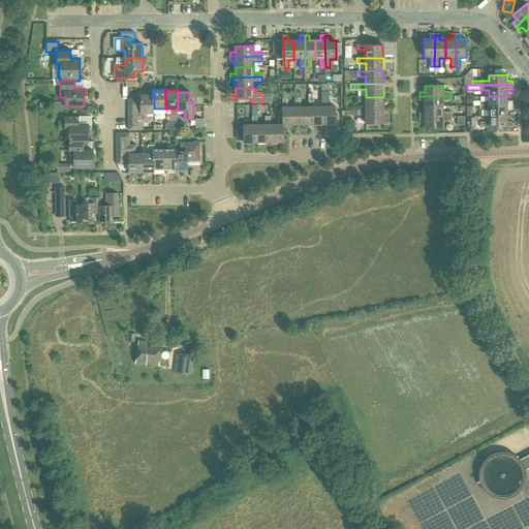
[(154,114),(154,109),(154,95),(153,95),(141,96),(141,100),(142,100),(142,106),(142,112),(142,118),(142,122),(148,122),(148,114),(154,114)]
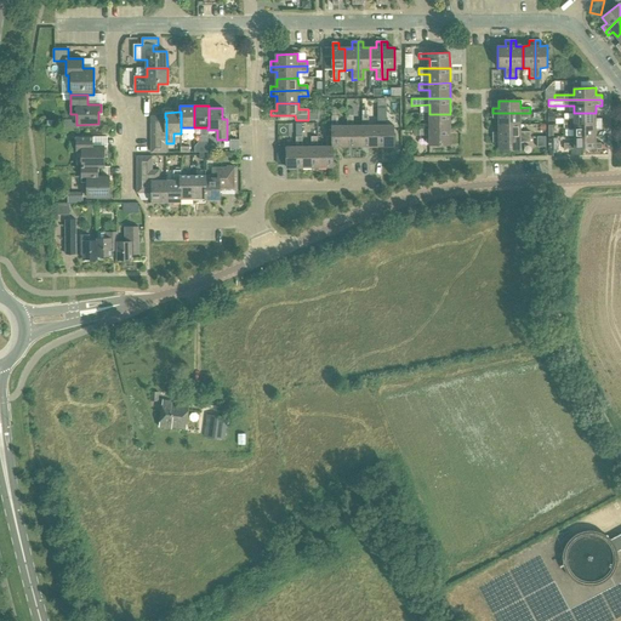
[(499,125),(520,125),(520,118),(530,118),(530,113),(493,113),(493,119),(499,118),(499,125)]
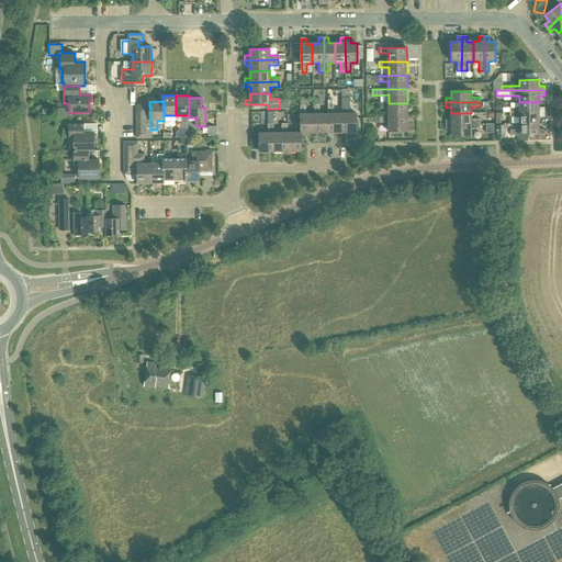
[(539,108),(539,102),(519,102),(519,108),(509,108),(509,109),(503,109),(503,113),(506,113),(544,112),(544,108),(539,108)]
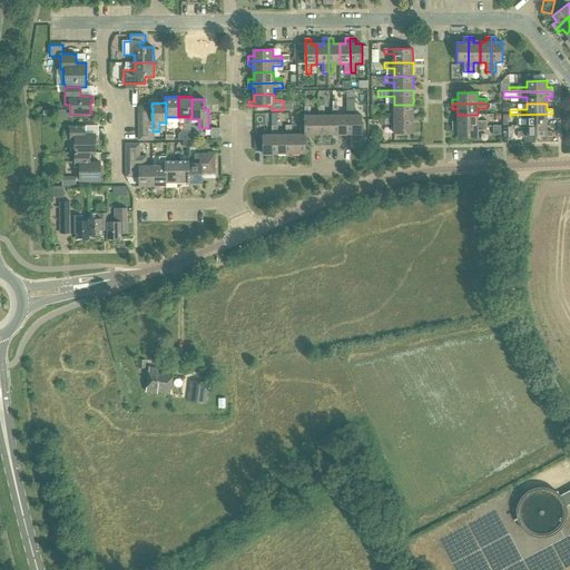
[(395,119),(413,118),(413,105),(394,105),(384,105),(384,110),(394,110),(395,118),(395,119)]
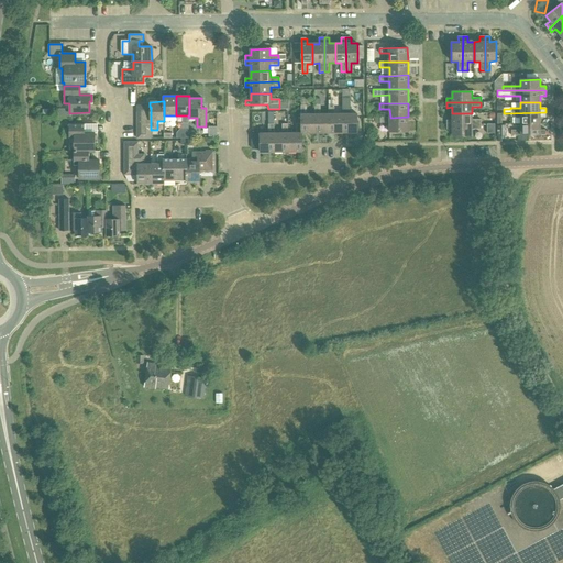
[(343,133),(342,113),(334,113),(334,105),(329,105),(329,114),(329,133),(343,133)]
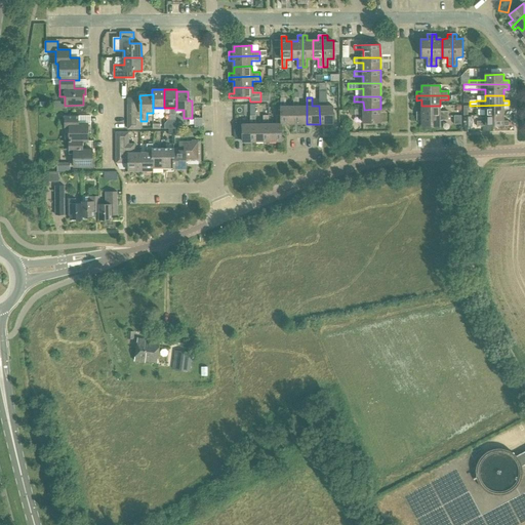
[(319,97),(319,106),(320,124),(333,123),(333,106),(325,106),(324,97),(319,97)]
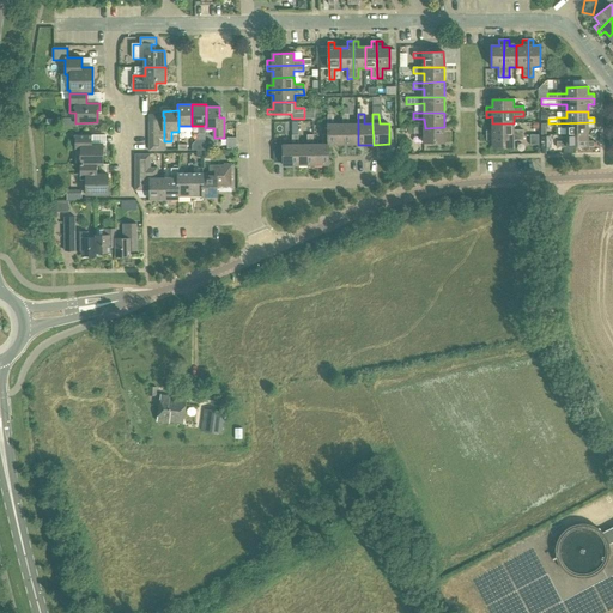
[(343,145),(343,125),(334,125),(334,115),(328,115),(328,129),(328,145),(329,145),(343,145)]
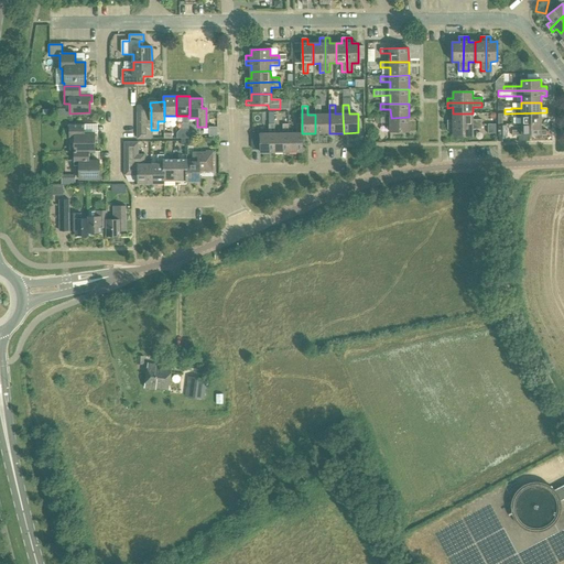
[(329,133),(329,115),(321,115),(321,106),(315,106),(315,115),(315,133),(329,133)]
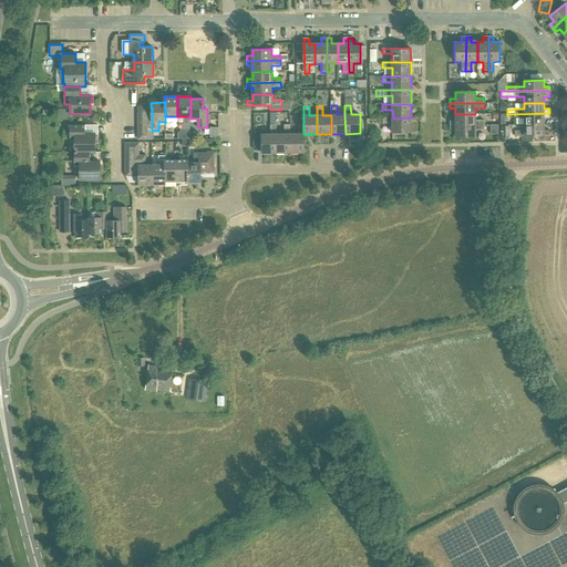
[(524,125),(544,124),(544,119),(549,119),(549,113),(511,114),(511,119),(524,119),(524,125)]
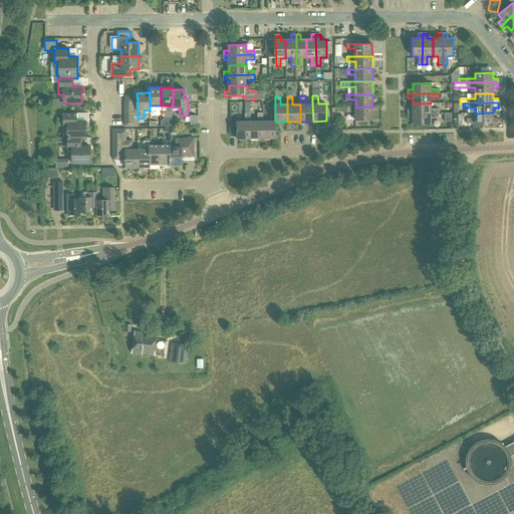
[(408,113),(439,113),(439,109),(431,109),(431,103),(413,103),(413,109),(408,109),(408,113)]
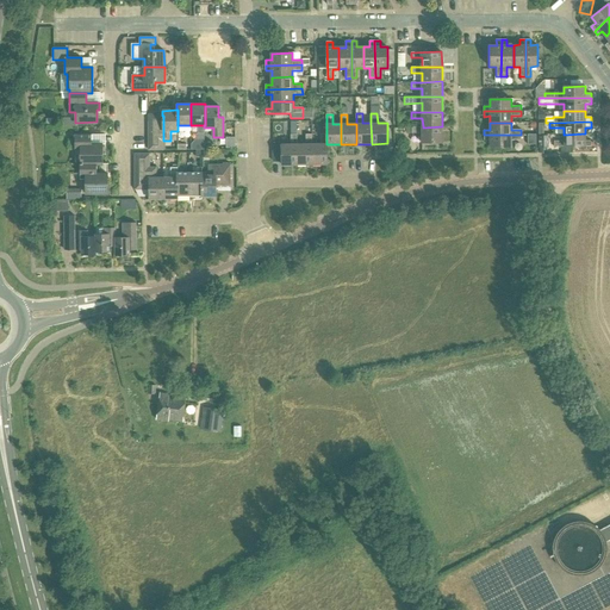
[(442,142),(442,126),(423,128),(423,126),(411,128),(412,132),(423,132),(423,143),(442,142)]
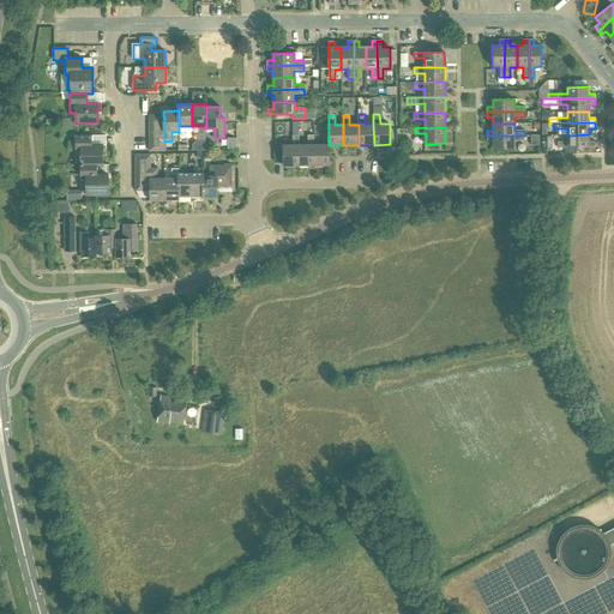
[(329,145),(329,130),(324,130),(324,136),(323,136),(323,145),(314,145),(314,166),(330,166),(330,145),(329,145)]
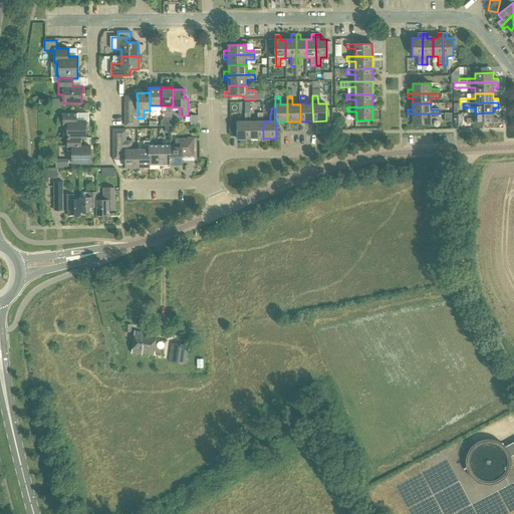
[(493,112),(475,113),(475,118),(467,119),(467,123),(498,123),(498,118),(493,118),(493,112)]
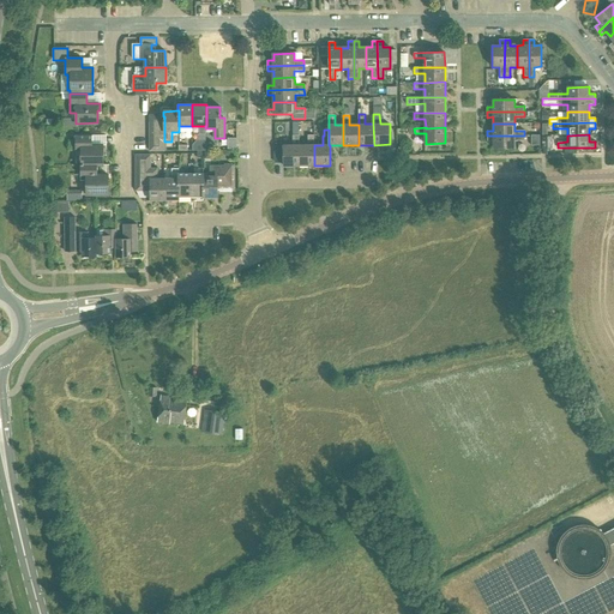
[(80,166),(96,166),(102,166),(102,152),(106,152),(106,145),(91,145),(91,136),(76,136),(76,163),(80,163),(80,166)]
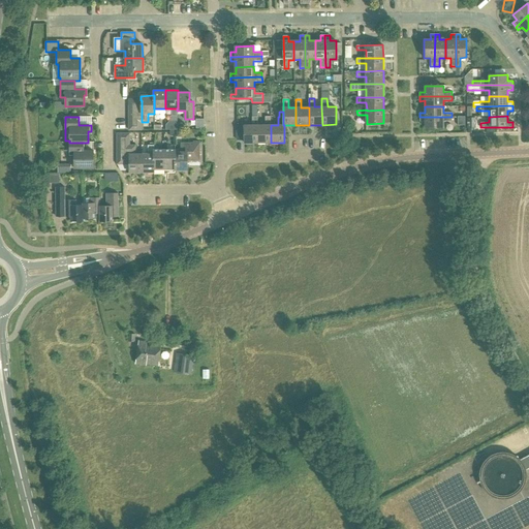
[(257,125),(257,117),(252,117),(252,125),(237,125),(237,139),(244,139),(244,143),(257,143),(257,125)]
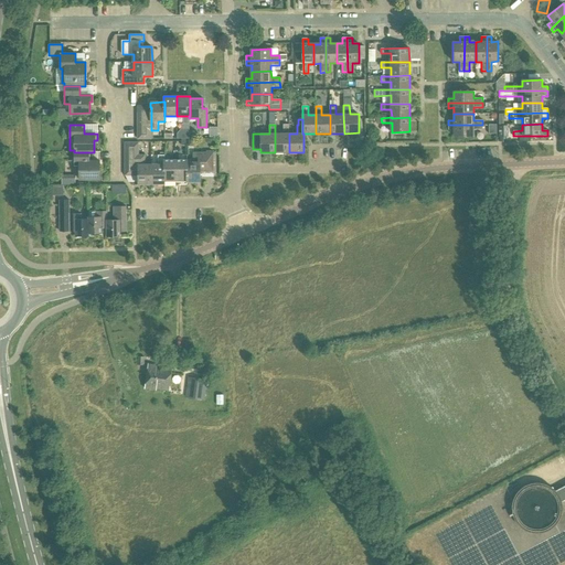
[(289,152),(289,134),(289,125),(284,125),(284,134),(275,134),(275,152),(289,152)]
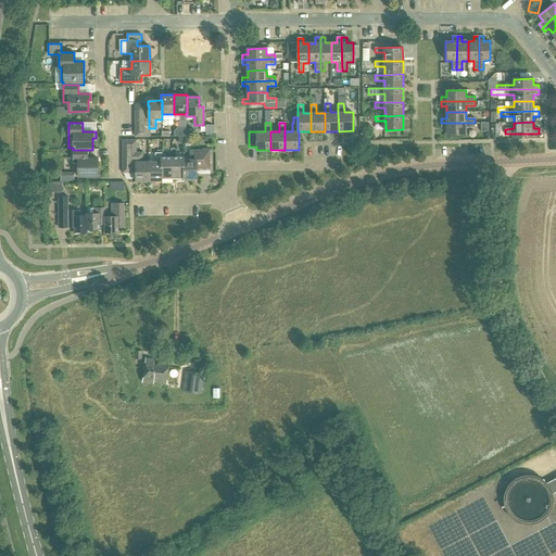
[(475,123),(441,123),(442,127),(447,127),(447,135),(467,134),(467,127),(475,127),(475,123)]
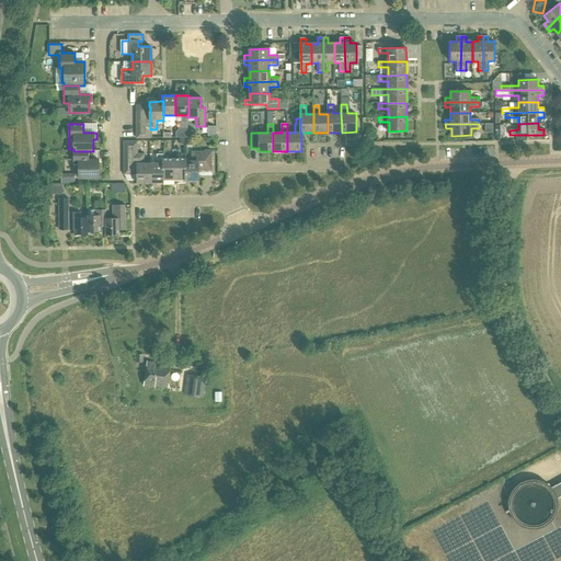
[(495,136),(504,136),(504,125),(495,125),(495,136)]
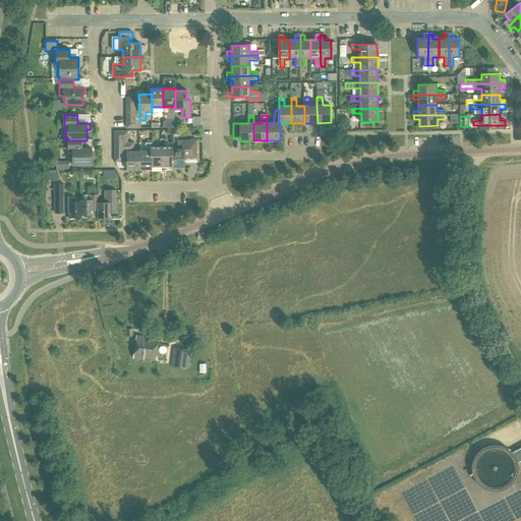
[(163,128),(167,128),(171,127),(174,127),(174,118),(167,118),(163,123),(163,128)]
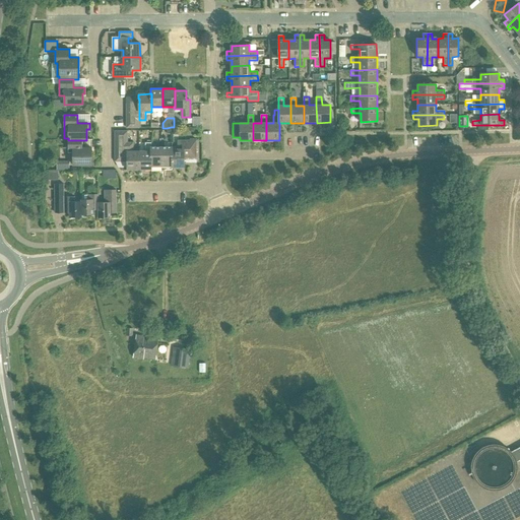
[(81,140),(68,140),(68,152),(73,152),(73,165),(91,165),(91,148),(82,148),(81,140)]
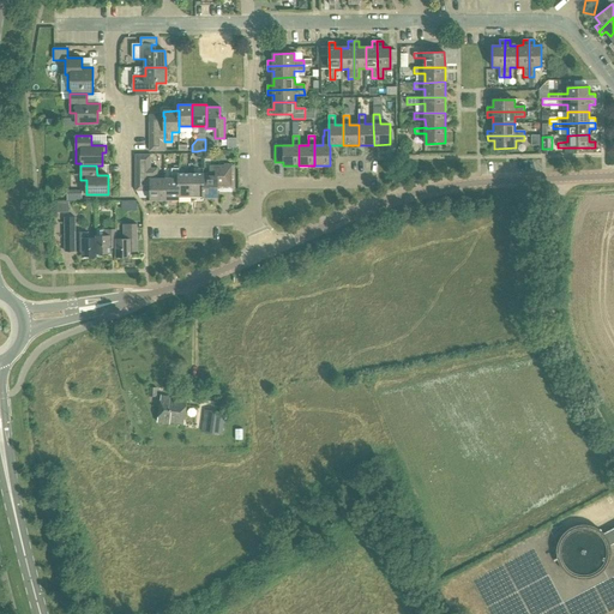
[(179,174),(179,169),(178,169),(178,166),(174,166),(174,168),(172,169),(172,179),(164,179),(164,200),(179,200),(179,194),(178,194),(179,174)]
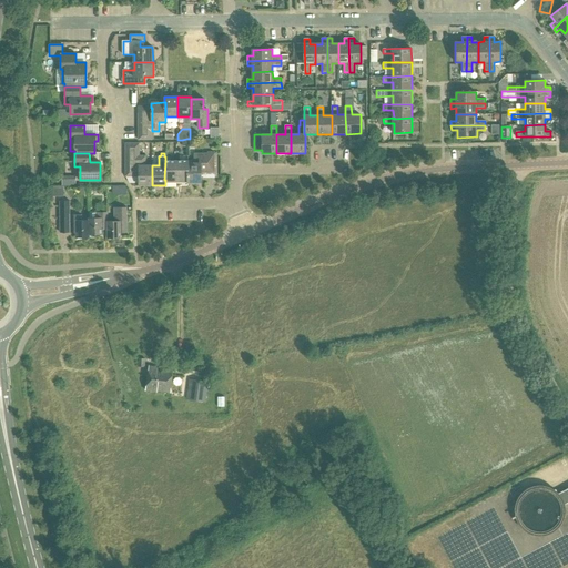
[(189,179),(188,179),(188,182),(201,182),(201,173),(208,173),(208,169),(214,169),(214,153),(195,154),(195,163),(189,163),(188,163),(189,179)]
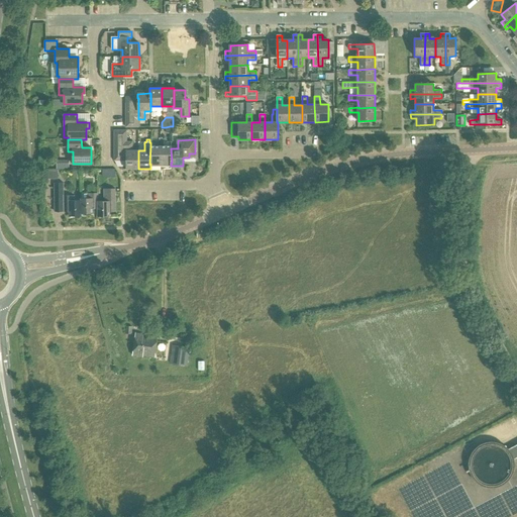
[(138,169),(138,150),(132,150),(132,142),(126,142),(126,148),(126,154),(126,161),(126,169),(138,169)]
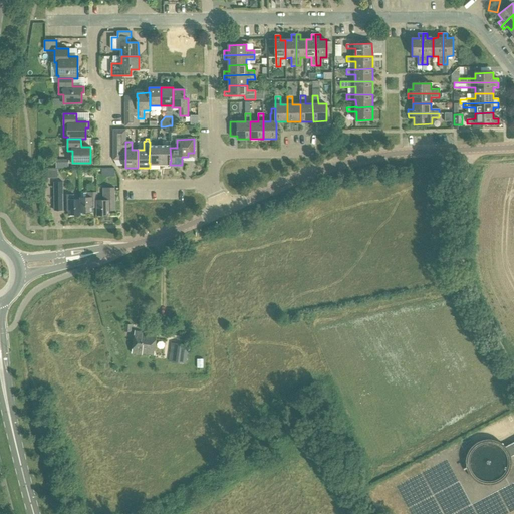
[(149,163),(150,163),(160,162),(160,146),(150,146),(149,163)]
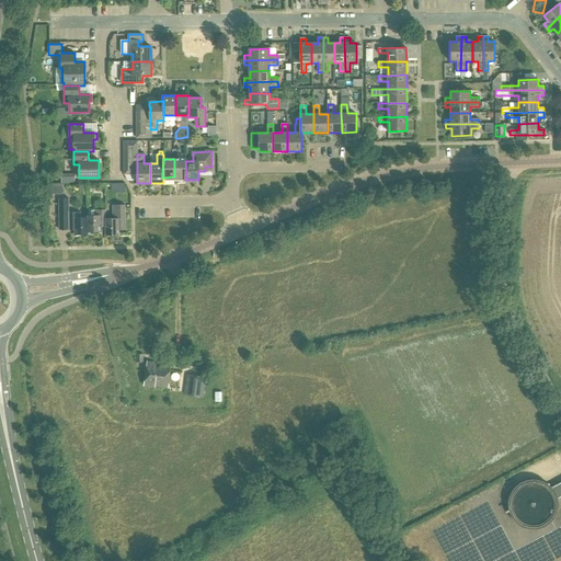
[(185,161),(186,161),(186,159),(174,159),(174,176),(185,176),(186,176),(185,161)]
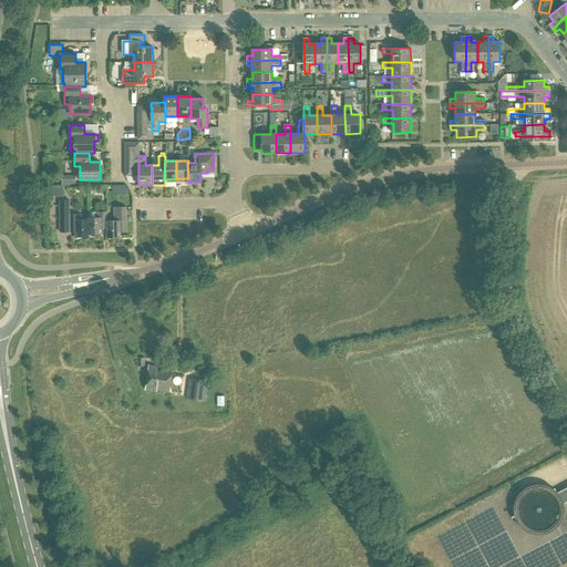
[(59,200),(60,222),(60,233),(69,233),(69,228),(75,228),(75,237),(89,237),(89,234),(89,219),(81,220),(81,215),(69,215),(69,200),(59,200)]
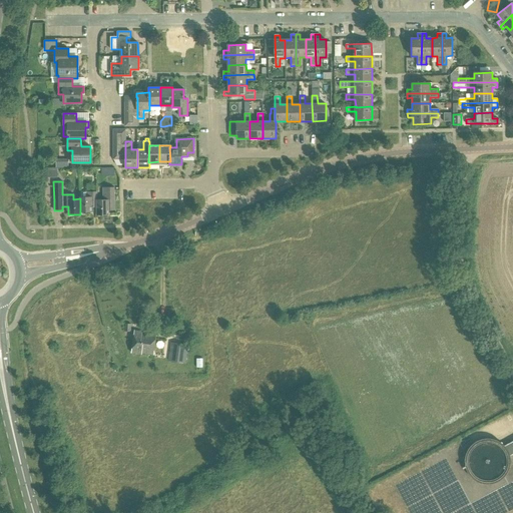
[(97,207),(96,207),(96,214),(109,214),(109,207),(115,207),(114,187),(103,187),(103,199),(97,199),(97,207)]
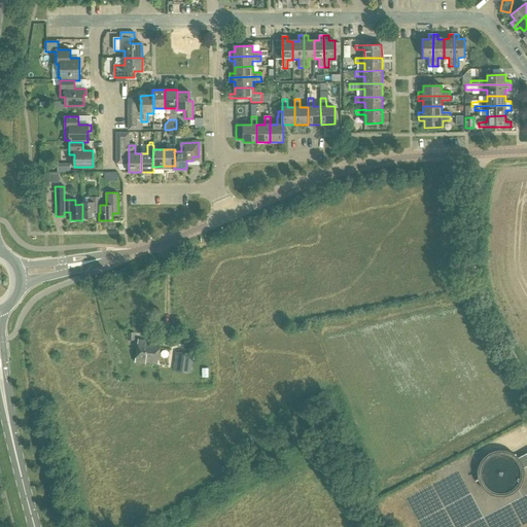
[(100,205),(100,197),(89,197),(89,201),(82,202),(82,204),(82,217),(95,217),(95,213),(99,213),(100,213),(100,205)]
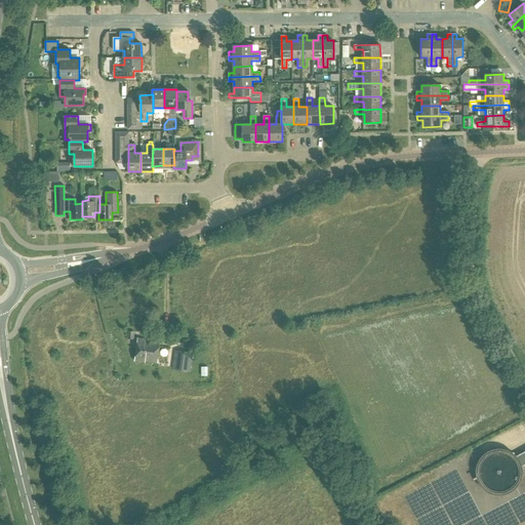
[(157,363),(159,342),(146,341),(146,339),(138,338),(134,361),(145,363),(145,361),(157,363)]
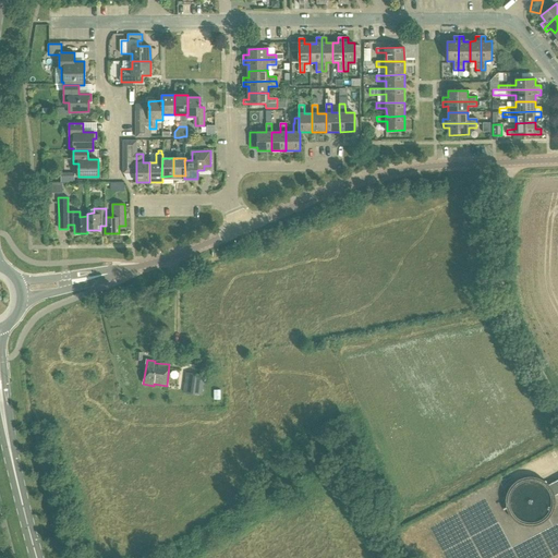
[(185,373),(184,386),(191,387),(190,393),(203,395),(205,375),(185,373)]
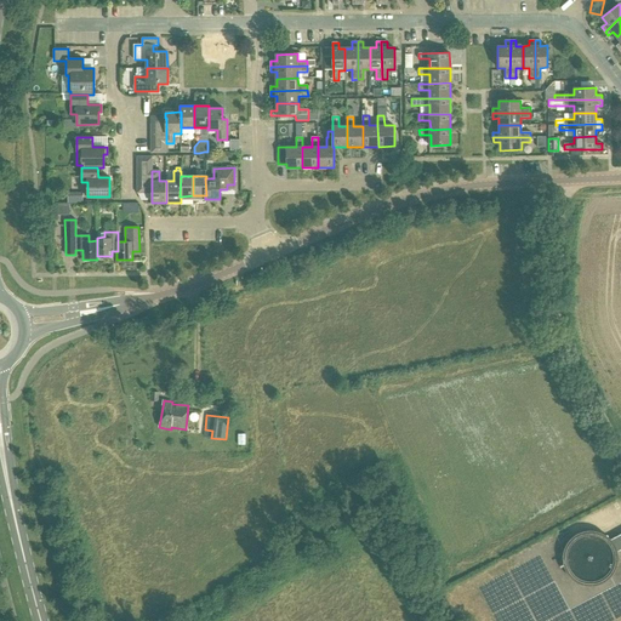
[(588,586),(593,586),(598,585),(603,582),(607,580),(610,577),(613,574),(615,569),(616,564),(617,560),(617,556),(616,551),(615,546),(613,542),(609,539),(605,535),(602,533),(597,531),(593,530),(588,530),(584,531),(579,533),(575,535),(571,537),(568,541),(565,545),(563,548),(562,553),(562,558),(562,563),(563,568),(565,571),(568,576),(571,579),(575,582),(580,584),(584,586),(588,586)]
